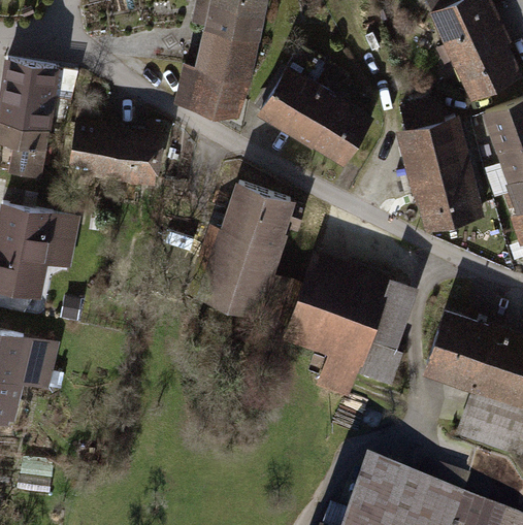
[(274,0),(201,0),(181,99),(251,113),(274,0)]
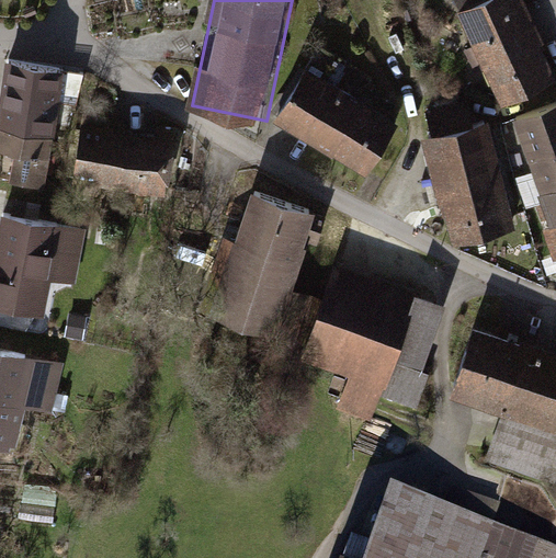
[(503,105),(554,83),(534,41),(541,37),(523,0),(451,0),(457,15),(453,18),(481,81),(490,77),(503,105)]
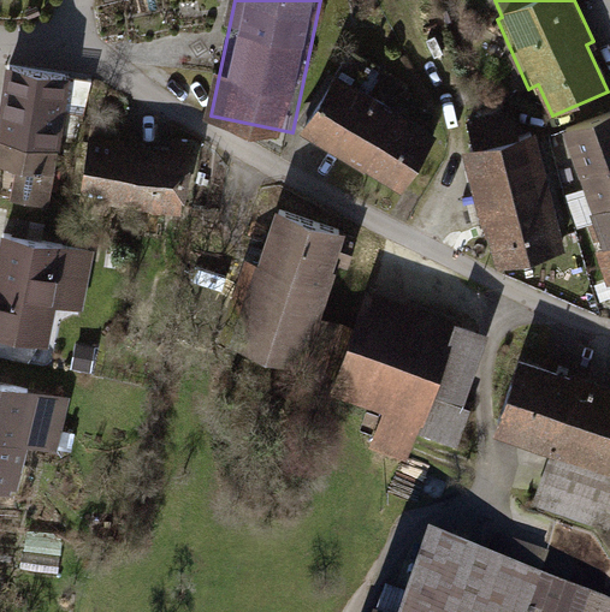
[(75,82),(9,72),(0,126),(0,170),(12,172),(7,208),(54,215),(75,82)]
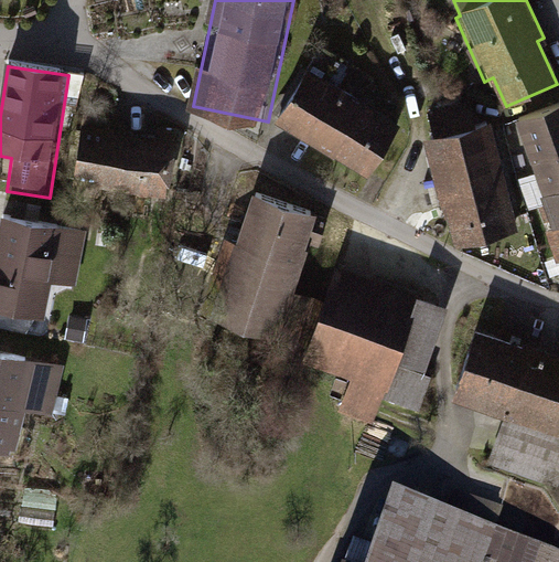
[(368,179),(398,126),(305,73),(276,126),(368,179)]
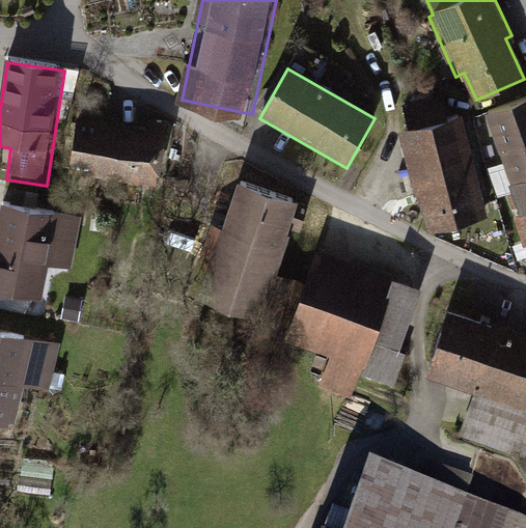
[(525,102),(483,116),(519,217),(513,219),(525,256),(525,102)]
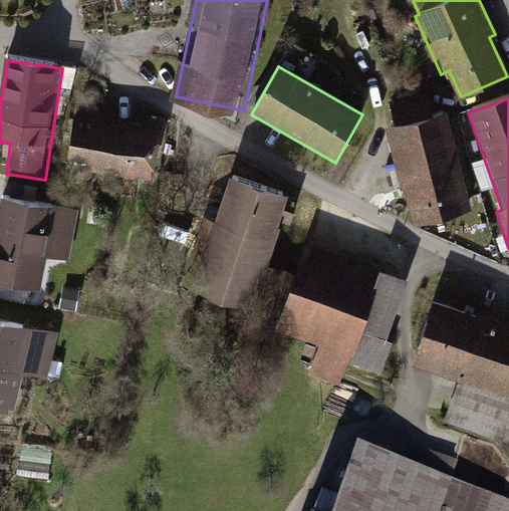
[(447,113),(386,131),(412,225),(473,209),(447,113)]
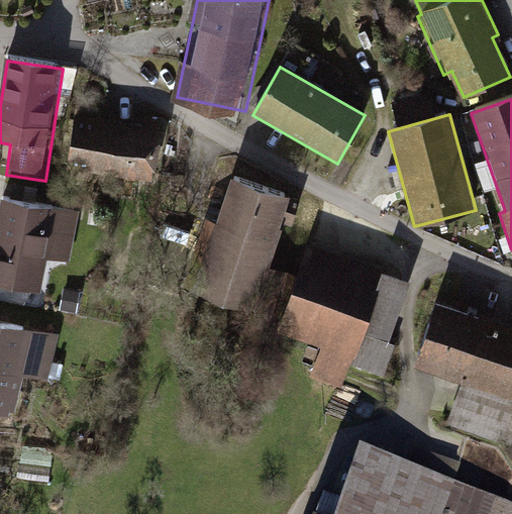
[(161,130),(74,117),(66,173),(152,186),(161,130)]
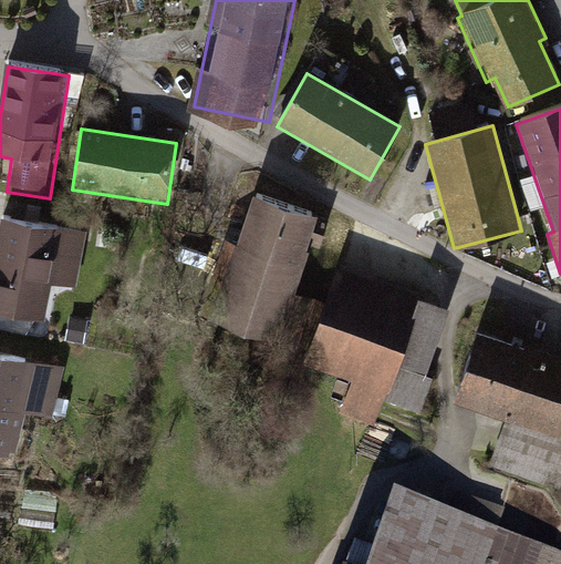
[(318,217),(250,196),(235,244),(225,241),(200,318),(303,350),(318,303),(293,295),(318,217)]
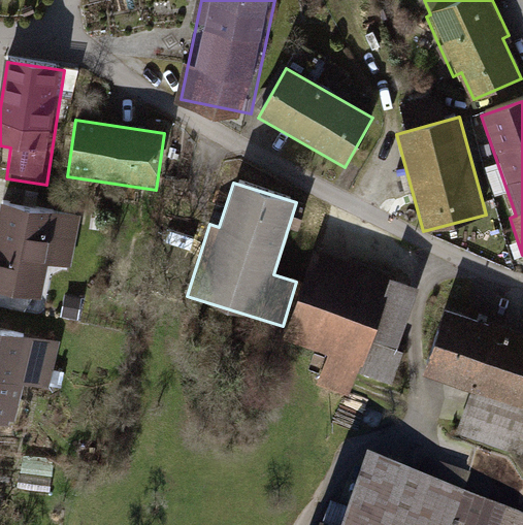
[(82,218),(0,201),(0,294),(36,301),(43,265),(71,271),(82,218)]
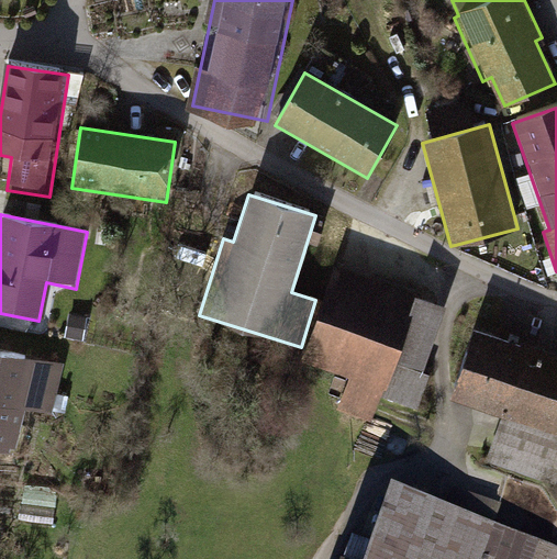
[(325,269),(301,347),(297,362),(346,378),(334,418),(379,432),(387,409),(425,421),(438,377),(427,372),(448,308),(325,269)]
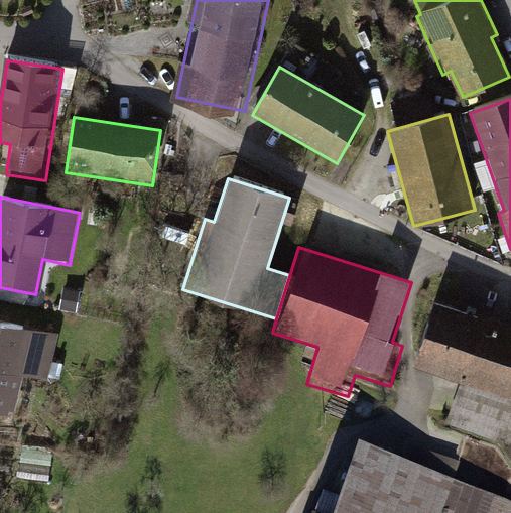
[(510,327),(439,304),(419,369),(510,397),(510,327)]
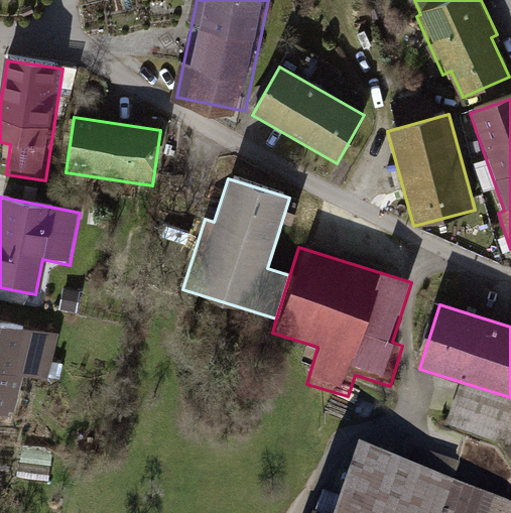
[(57,338),(0,325),(0,410),(10,413),(18,377),(47,383),(57,338)]
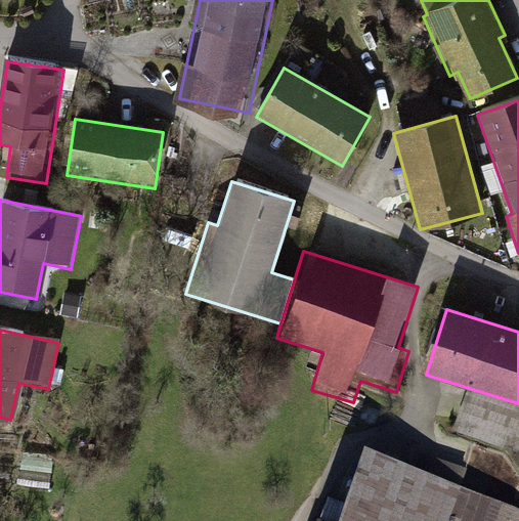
[(413,487),(357,468),(338,520),(515,520),(461,503),(469,479),(421,464),(413,487)]
